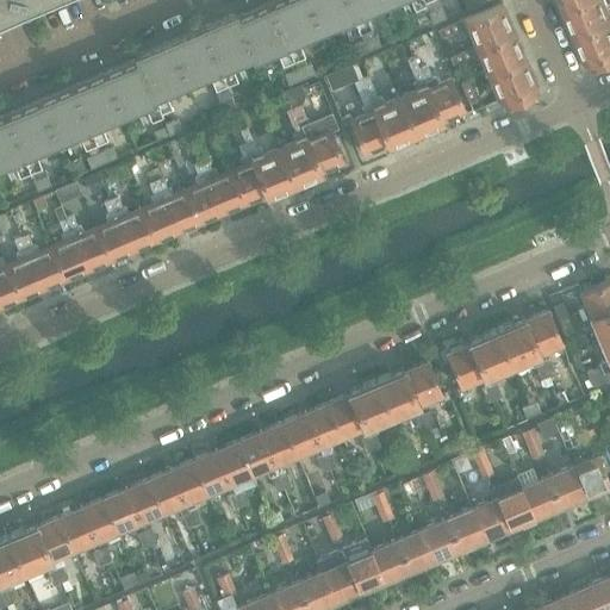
[(0,0),(0,22),(51,0),(0,0)]
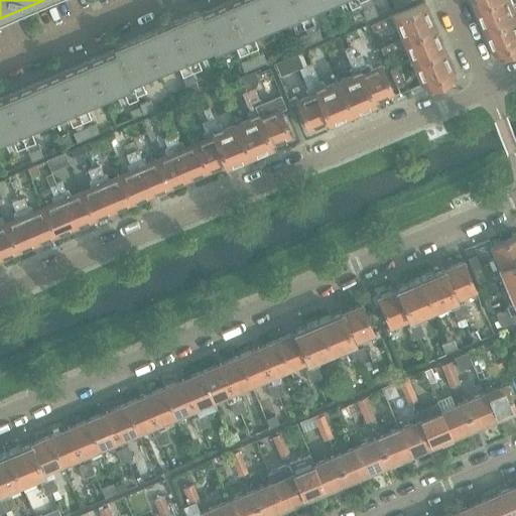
[(248,34),(271,24),(260,0),(232,0),(229,2),(249,50),(258,46),(255,39),(248,34)]
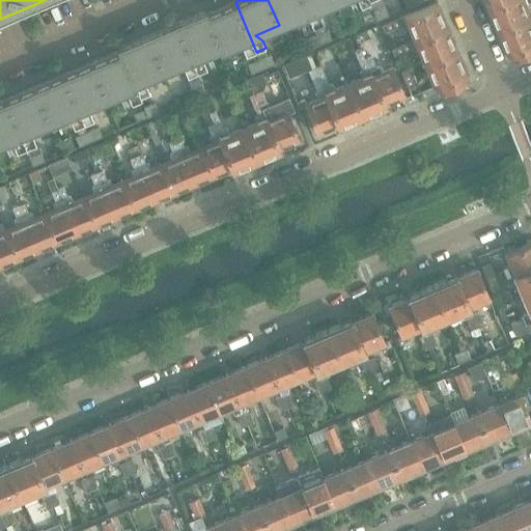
[(302,16),(301,24),(305,31),(313,28),(302,0),(268,0),(279,25),(302,16)]
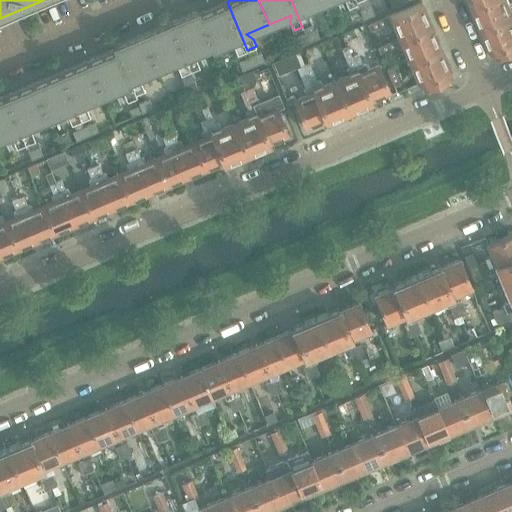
[(323,0),(291,0),(302,27),(311,23),(308,15),(302,10),(324,1),(323,0)]
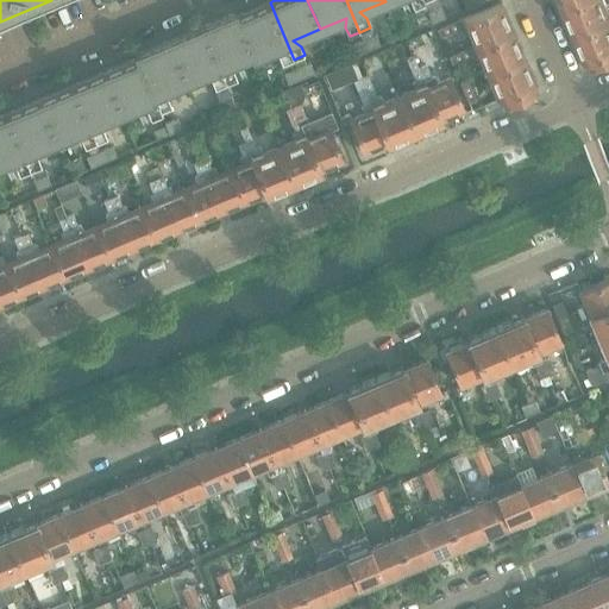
[(608,0),(583,0),(563,8),(575,36),(608,20),(608,12),(606,5),(608,2),(608,0)]
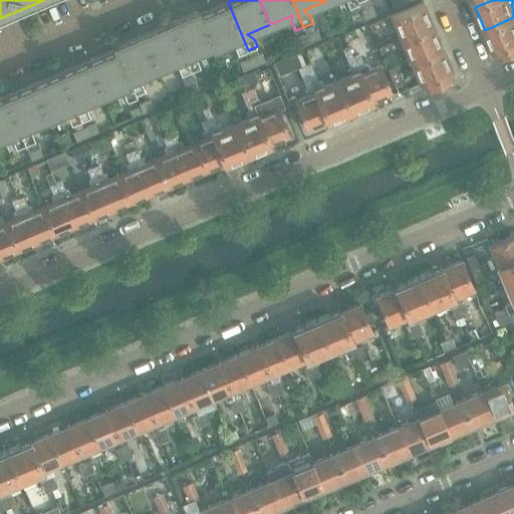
[(228,2),(200,13),(213,45),(214,48),(237,38),(236,46),(239,54),(248,50),(228,2)]
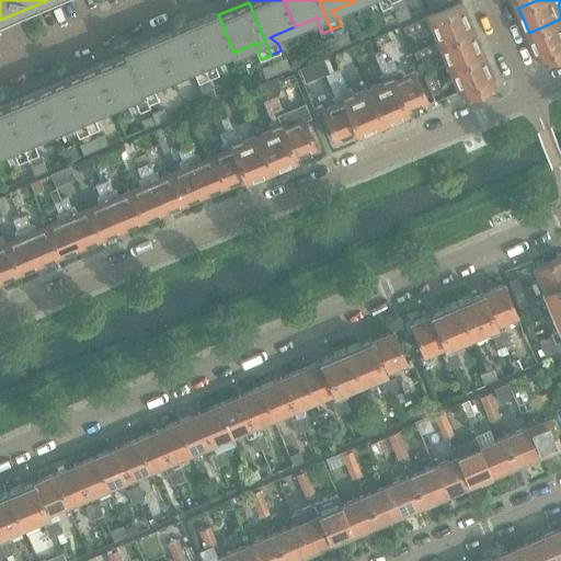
[(432,27),(438,42),(472,27),(462,2),(403,27),(405,34),(424,26),(425,31),(432,27)]
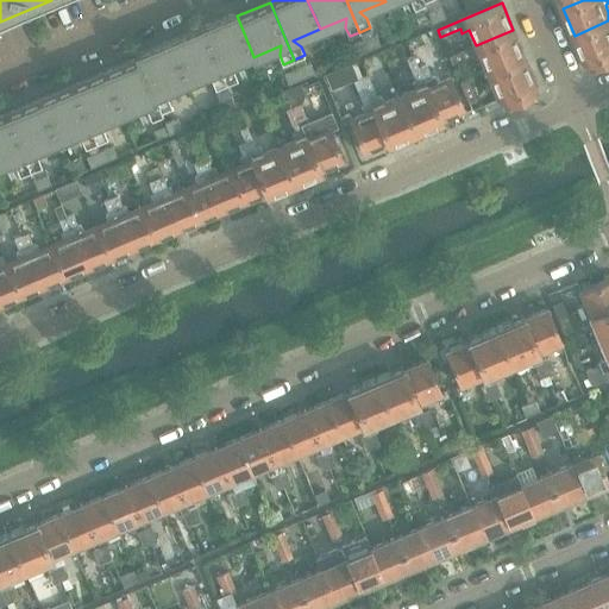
[(441,7),(428,12),(432,24),(446,18),(441,7)]
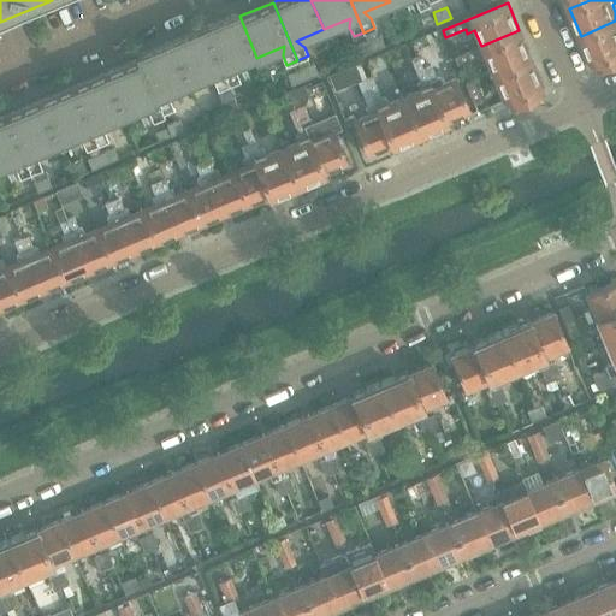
[(236,71),(227,65),(255,54),(240,16),(238,13),(205,27),(229,84),(240,81),(236,71)]
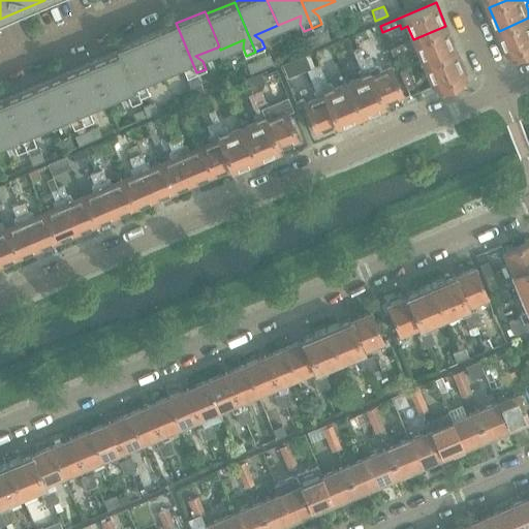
[(528,18),(499,31),(508,55),(511,54),(515,61),(528,55),(528,18)]
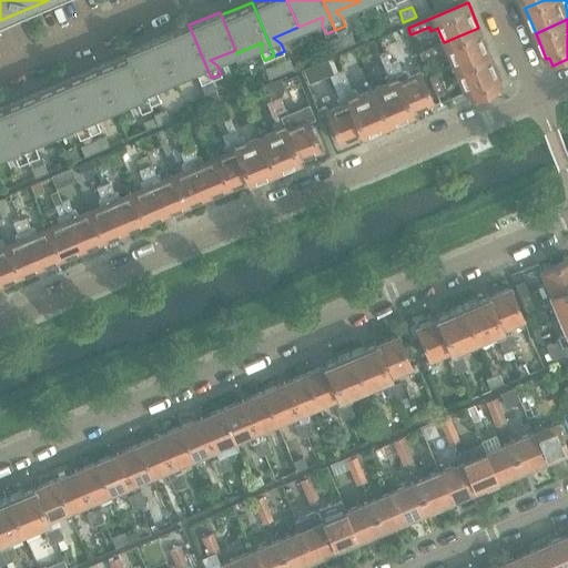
[(189,24),(158,38),(174,75),(199,66),(198,74),(201,82),(211,78),(189,24)]
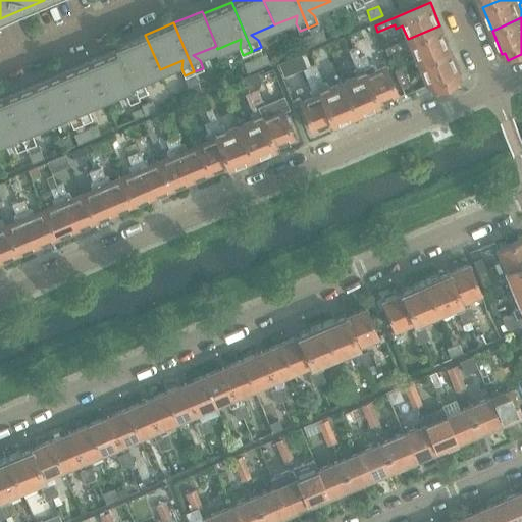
[(406,40),(385,49),(387,54),(404,47),(405,51),(411,48),(417,62),(450,48),(439,25),(408,39),(406,40)]
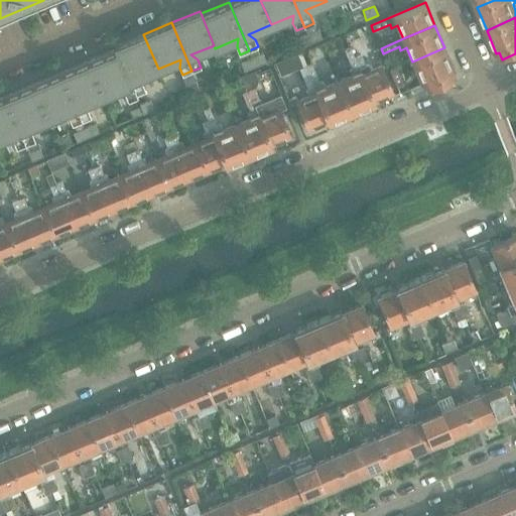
[(318,29),(307,33),(311,43),(321,38),(318,29)]
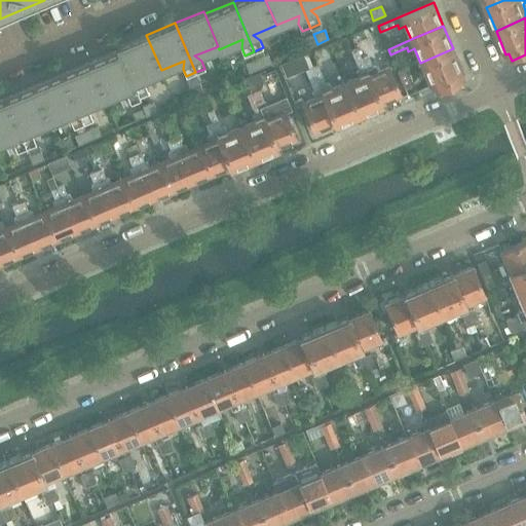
[(313,34),(302,39),(306,48),(317,44),(313,34)]
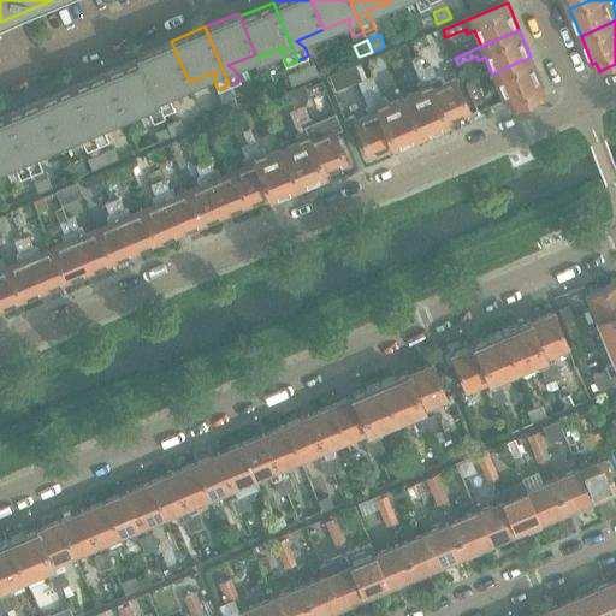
[(161,94),(189,82),(171,41),(137,55),(138,59),(163,113),(173,108),(169,99),(161,94)]
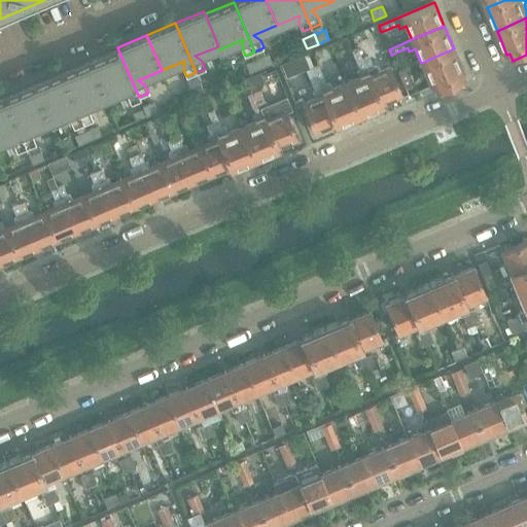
[(357,72),(359,78),(346,83),(359,116),(383,107),(382,104),(382,105),(362,59),(357,48),(351,51),(358,68),(359,68),(360,70),(357,72)]
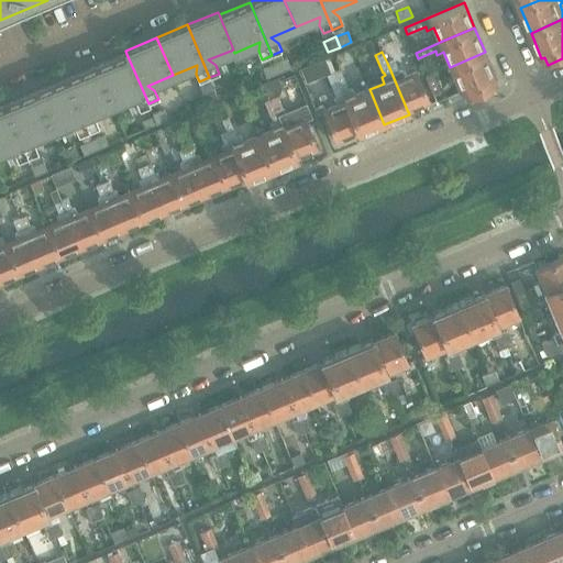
[(495,77),(485,52),(450,67),(449,67),(452,77),(454,77),(461,92),(463,91),(466,99),(496,86),(493,78),(495,77)]
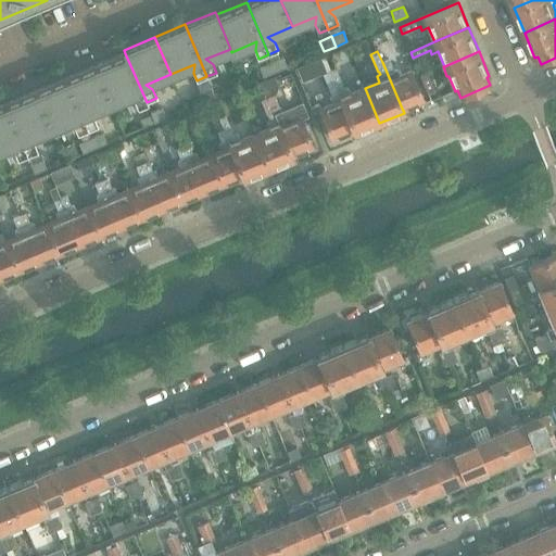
[(136,92),(135,101),(138,109),(148,105),(147,102),(125,53),(96,65),(112,102),(136,92)]
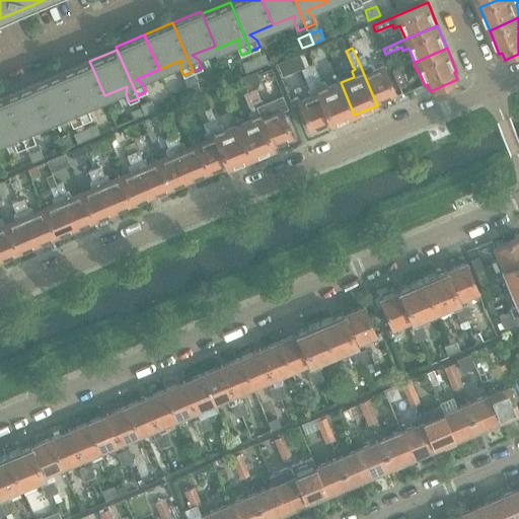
[(264,53),(252,58),(256,67),(268,63),(264,53)]
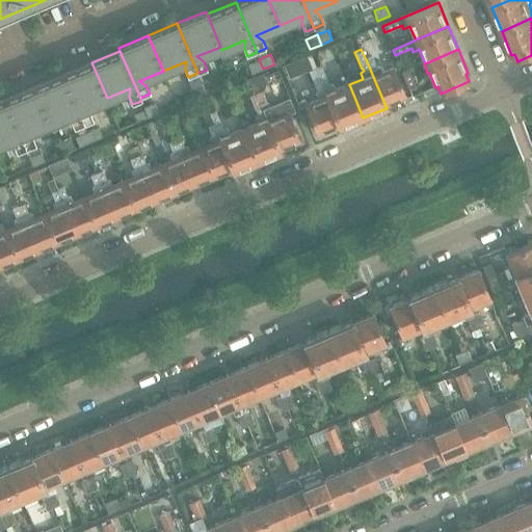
[(386,105),(405,97),(393,69),(381,73),(379,67),(376,68),(372,57),(366,59),(386,106),(386,105)]
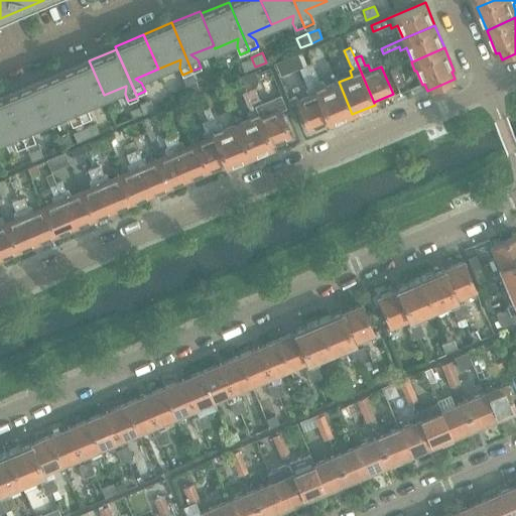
[(251,57),(240,62),(244,72),(255,67),(251,57)]
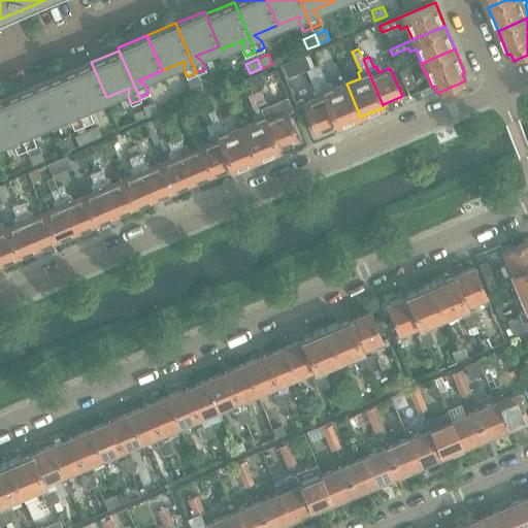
[(299,73),(294,61),(283,66),(288,77),(299,73)]
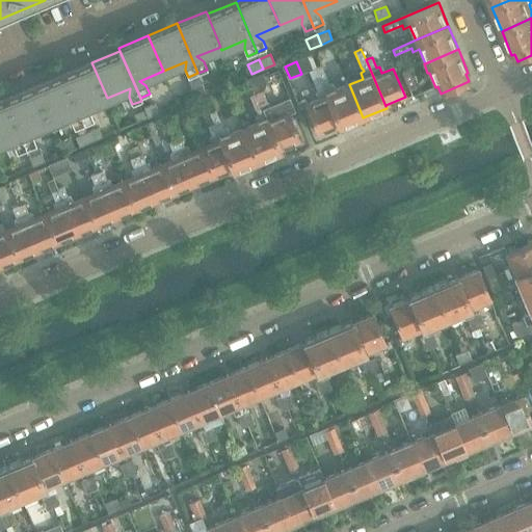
[(89,113),(83,108),(107,98),(91,62),(62,75),(84,125),(94,121),(89,113)]
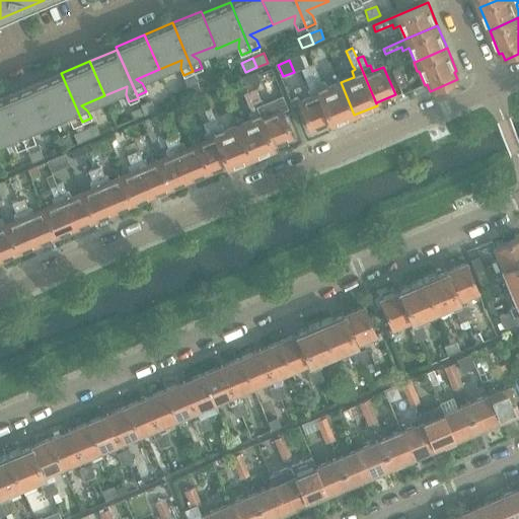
[(307,67),(330,122),(330,123),(331,125),(354,115),(341,82),(327,88),(324,82),(321,84),(320,81),(313,65),(307,67)]
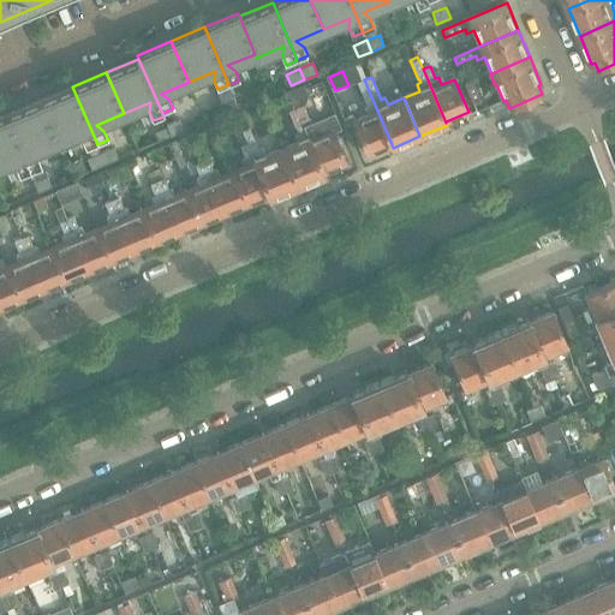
[(364,108),(368,115),(354,121),(369,155),(392,145),(392,144),(364,79),(357,83),(368,107),(364,108)]
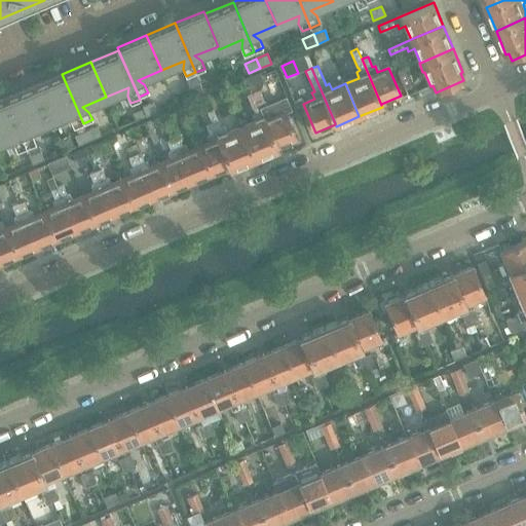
[(403,69),(398,71),(405,89),(411,86),(403,69)]
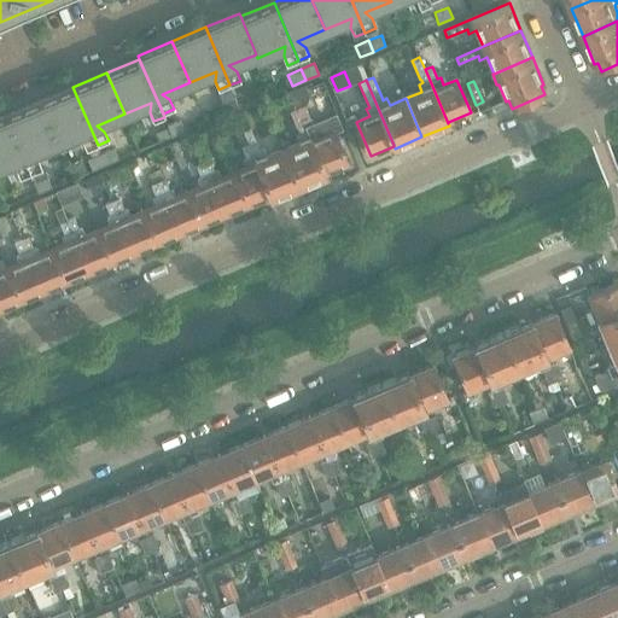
[(85,130),(83,140),(87,150),(98,145),(73,87),(40,101),(57,143),(85,130)]
